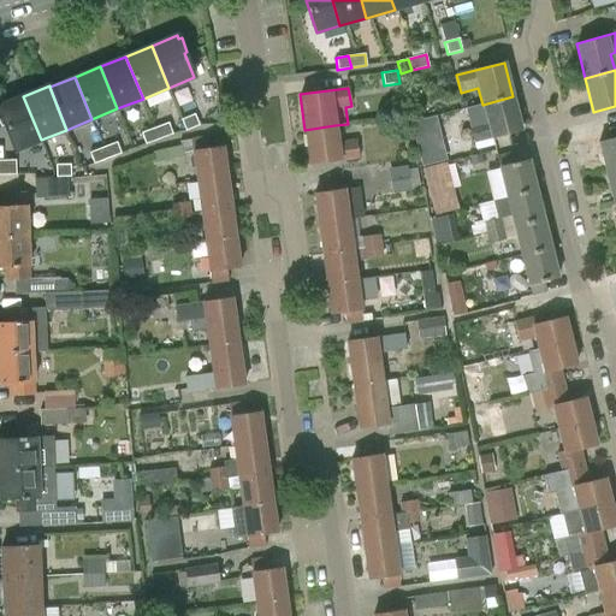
[(41,140),(23,96),(0,105),(0,113),(15,150),(41,140)]
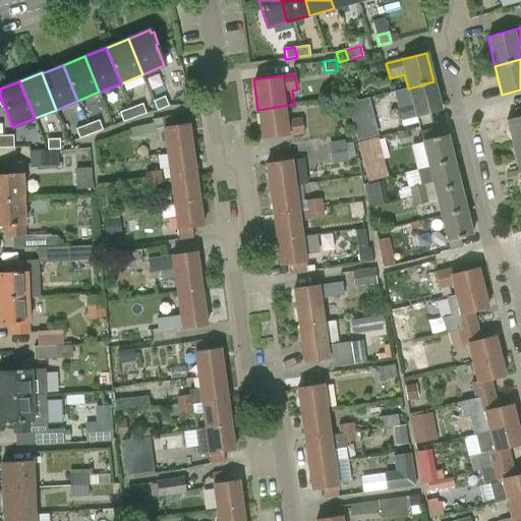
[(433,81),(408,89),(393,92),(400,121),(441,111),(433,81)]
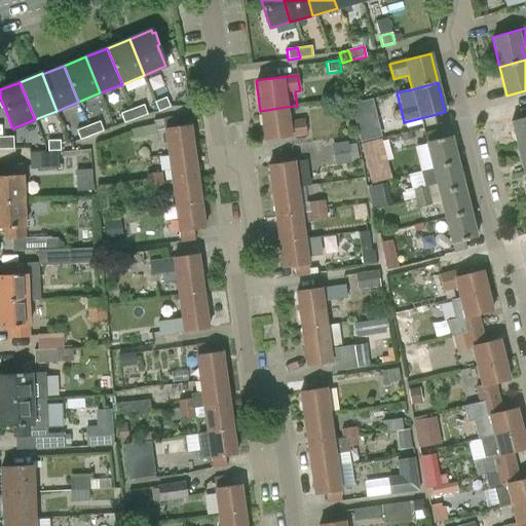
[(171,107),(165,97),(154,102),(158,112),(171,107)]
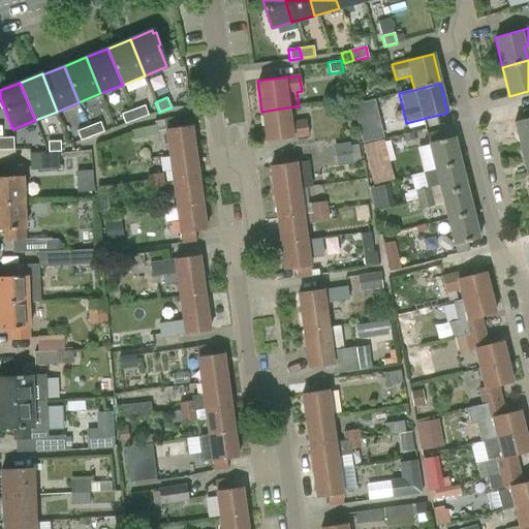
[(148,116),(145,105),(132,110),(136,120),(148,116)]
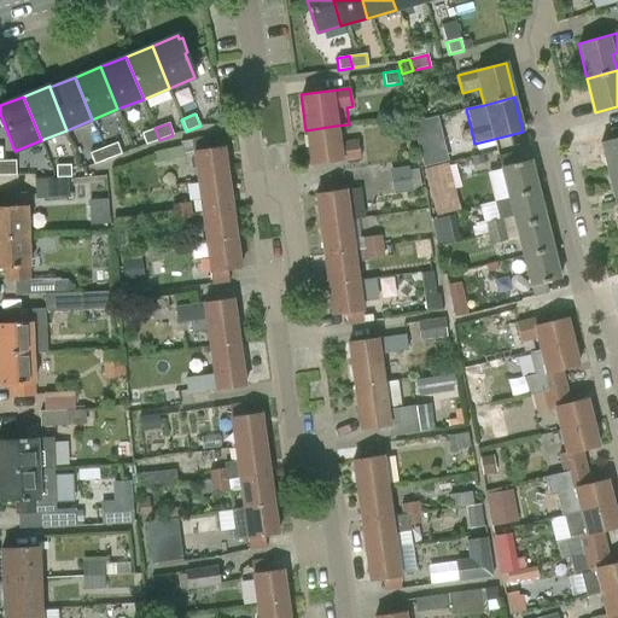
[(336,126),(305,130),(310,165),(360,158),(356,140),(338,143),(336,126)]
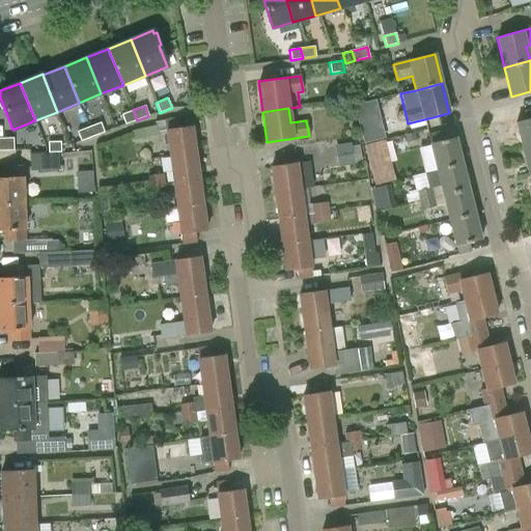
[(522,148),(530,145),(530,109),(523,111),(525,120),(515,122),(522,148)]
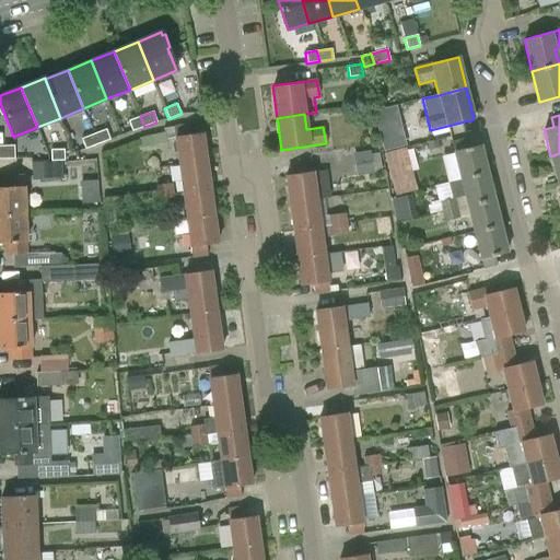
[(132,131),(144,127),(140,116),(128,120),(132,131)]
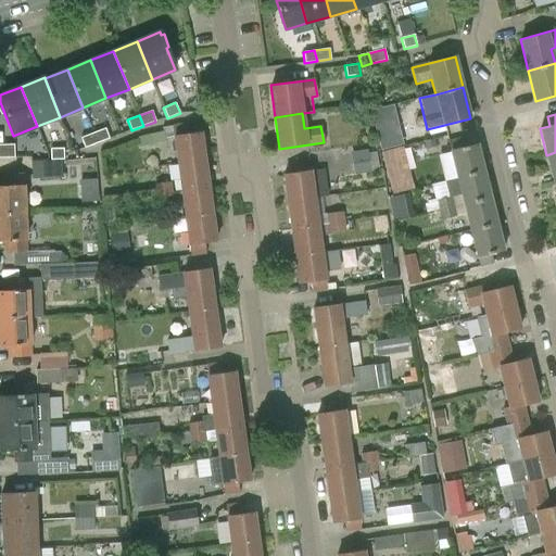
[(178,165),(204,161),(200,134),(189,135),(187,123),(173,125),(173,126),(161,127),(162,131),(137,137),(139,148),(165,142),(164,139),(174,137),(178,165)]
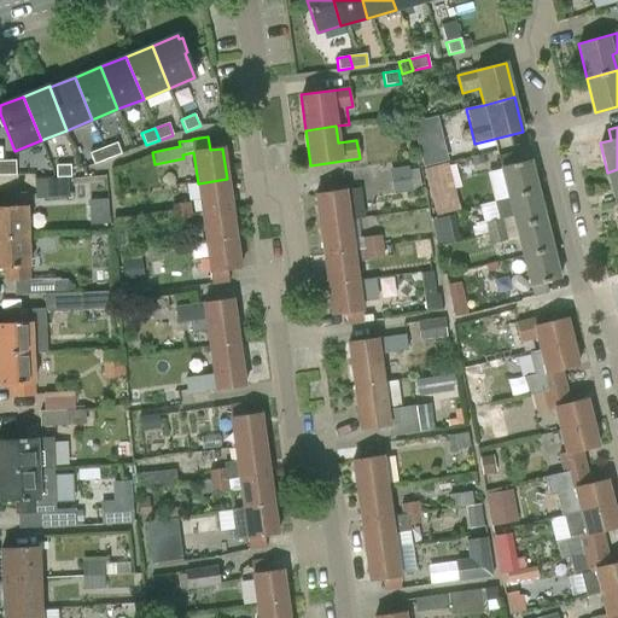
[(425,164),(444,159),(438,138),(419,143),(425,164)]
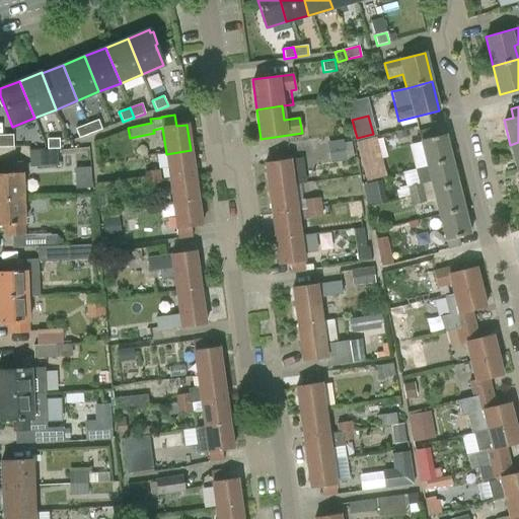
[(102,130),(98,120),(86,124),(90,134),(102,130)]
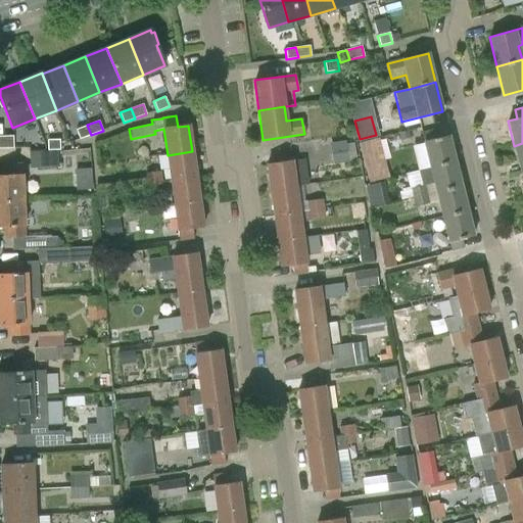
[(91,135),(87,125),(76,129),(80,139),(91,135)]
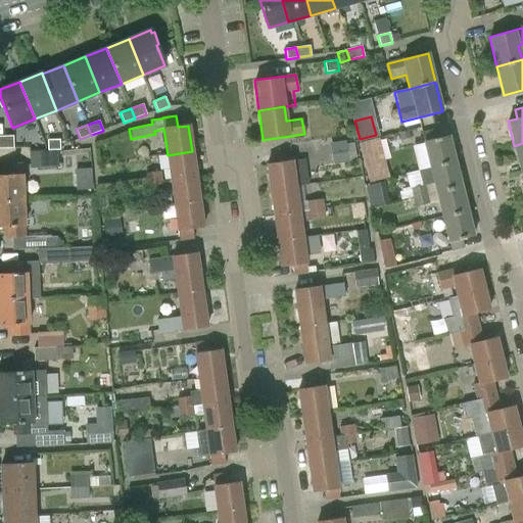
[(430,168),(455,161),(448,136),(437,138),(434,129),(421,133),(430,168)]
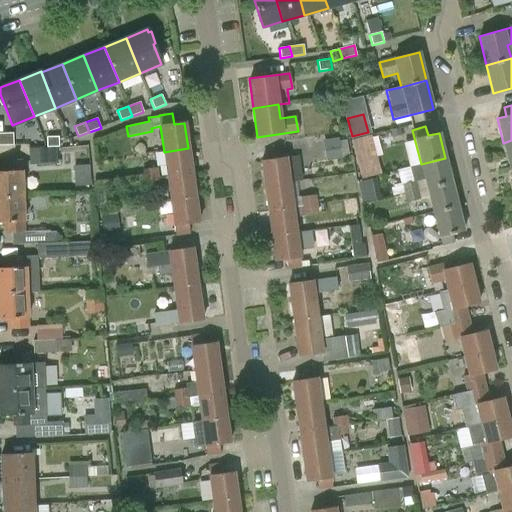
[(0,145),(13,145),(13,133),(0,133),(0,145)]
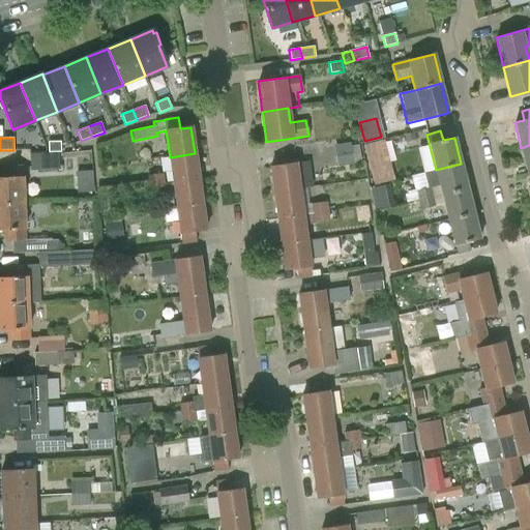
[(61,151),(61,141),(48,142),(48,152),(61,151)]
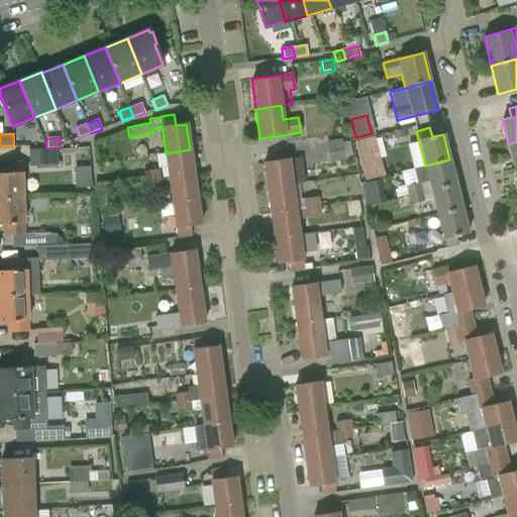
[(341,139),(325,141),(329,163),(344,160),(344,159),(352,158),(349,141),(342,142),(341,139)]
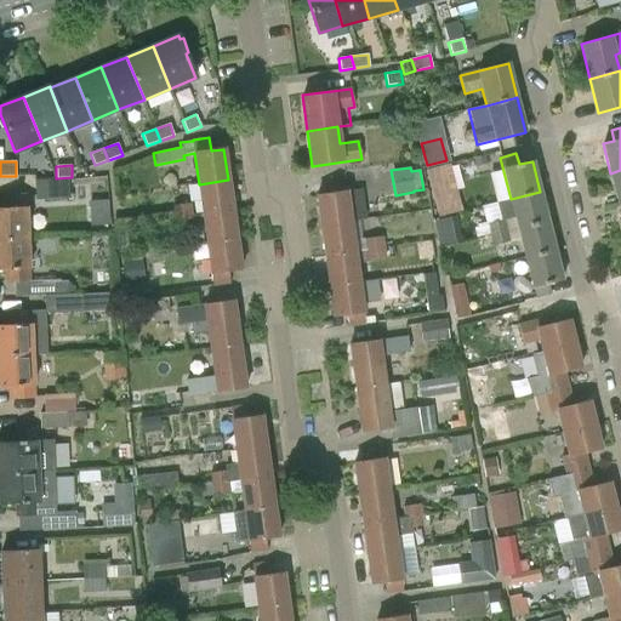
[(620,170),(610,174),(617,203),(620,201),(620,170)]
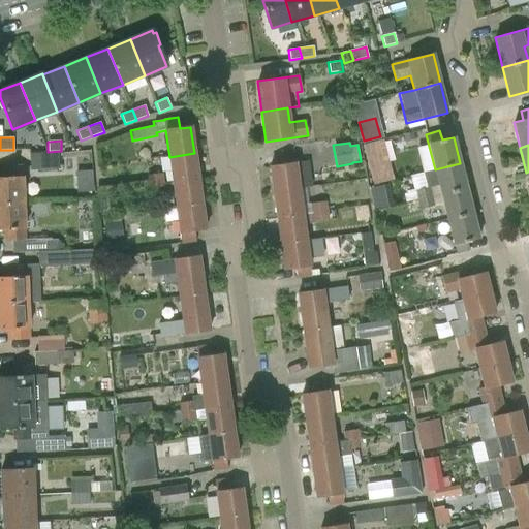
[(58,152),(29,153),(30,170),(59,169),(58,152)]
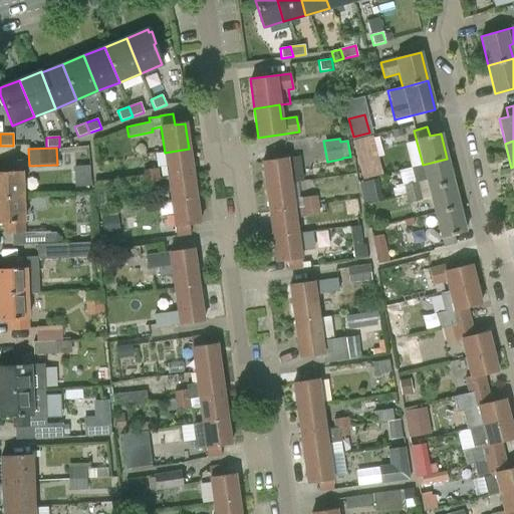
[(265,187),(290,184),(303,182),(300,157),(297,157),(296,152),(286,153),(285,148),(271,150),(273,160),(262,162),(265,187)]
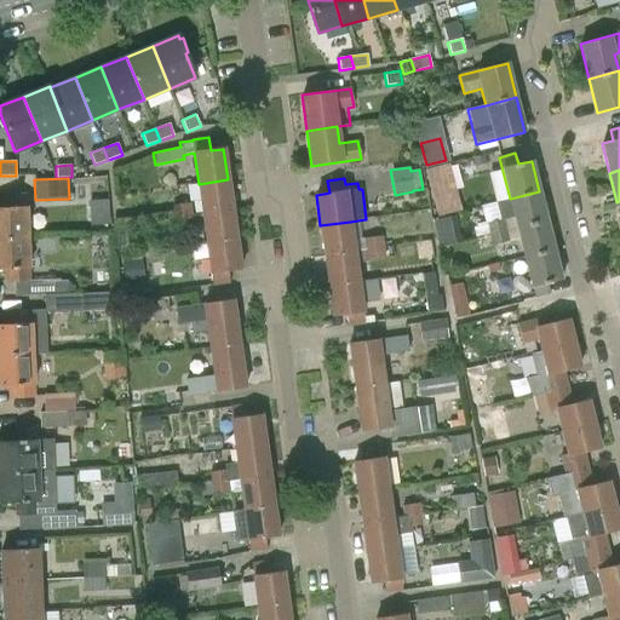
[(228,179),(199,184),(202,213),(231,210),(228,179)]
